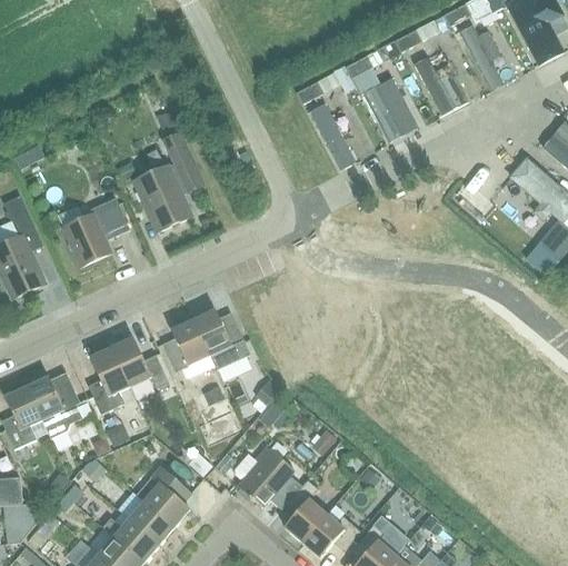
[(518,0),(506,7),(536,66),(561,52),(546,23),(560,16),(551,0),(546,0),(537,5),(534,0),(518,0)]
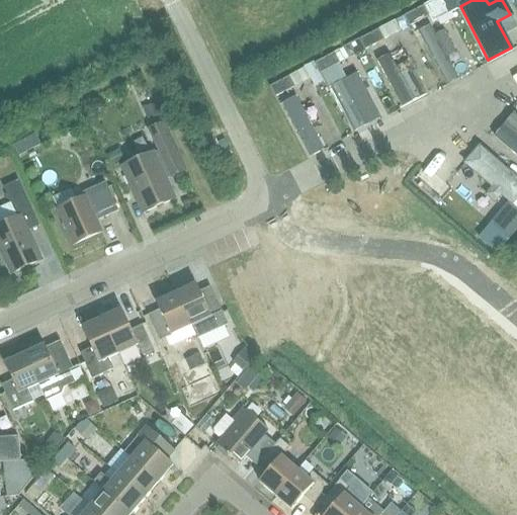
[(409,24),(429,13),(423,3),(404,13),(409,24)]
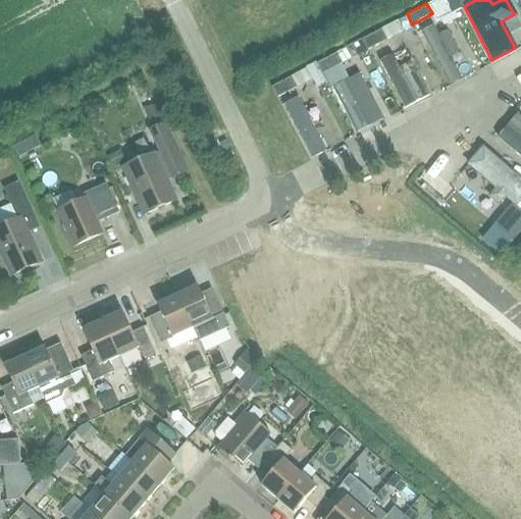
[(386,38),(381,27),(361,38),(367,48),(386,38)]
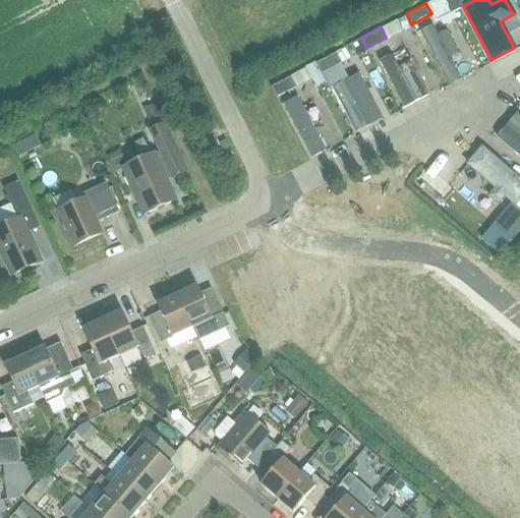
[(432,26),(417,35),(441,81),(457,73),(432,26)]
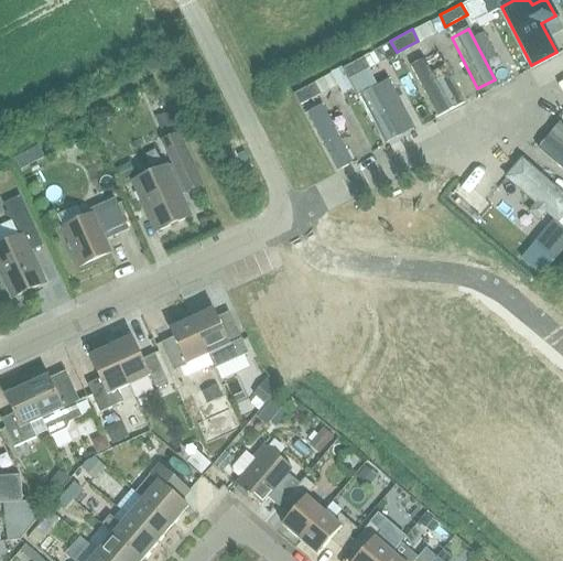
[(390,41),(380,45),(387,57),(397,52),(390,41)]
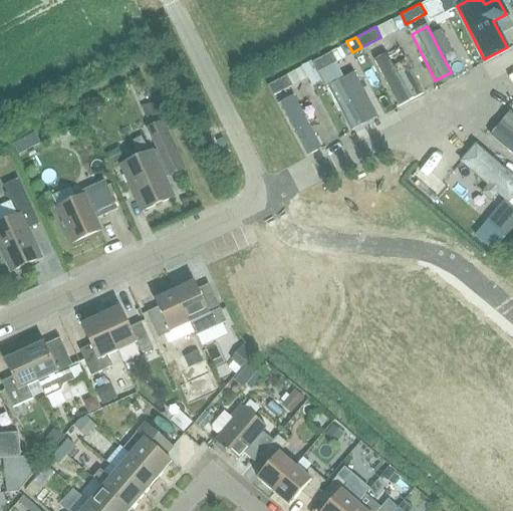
[(336,60),(331,50),(311,60),(317,70),(336,60)]
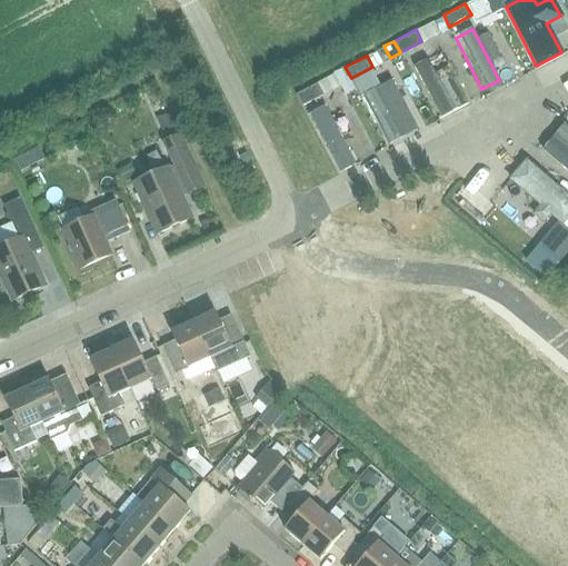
[(428,63),(414,70),(435,116),(449,109),(428,63)]
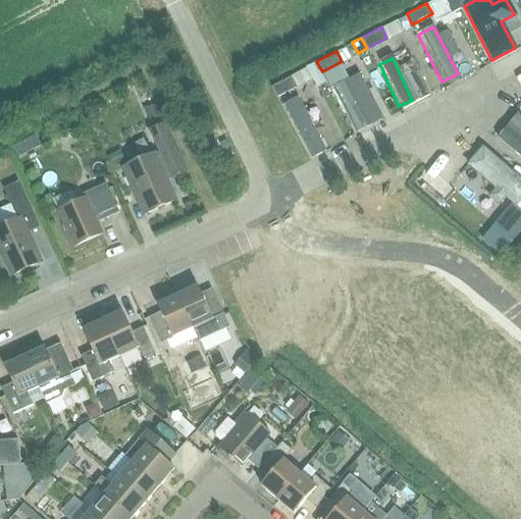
[(277,96),(297,85),(291,74),(271,85),(277,96)]
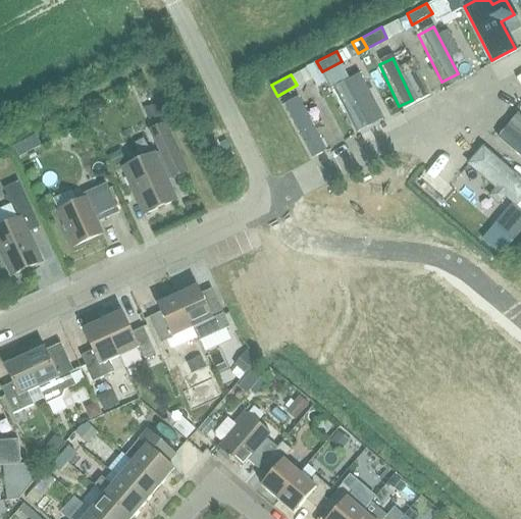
[(344,74),(327,83),(352,131),(368,122),(344,74)]
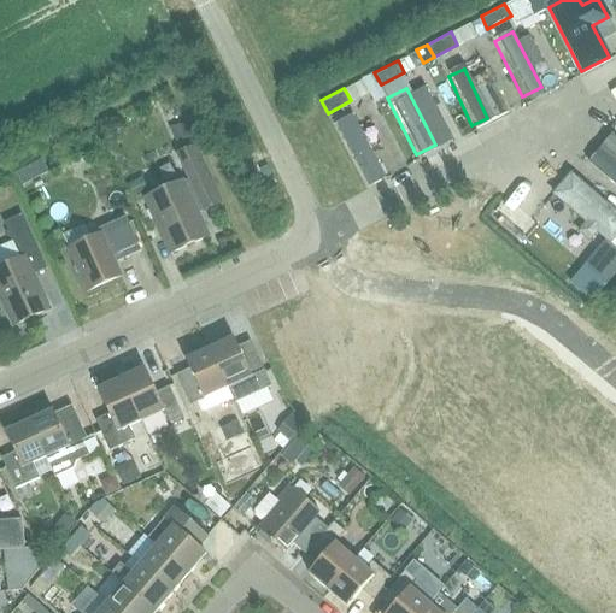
[(362,107),(334,121),(365,186),(393,172),(362,107)]
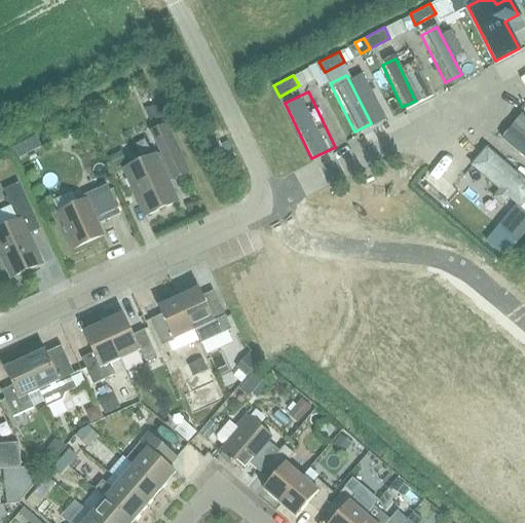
[(161,113),(156,101),(147,106),(152,117),(161,113)]
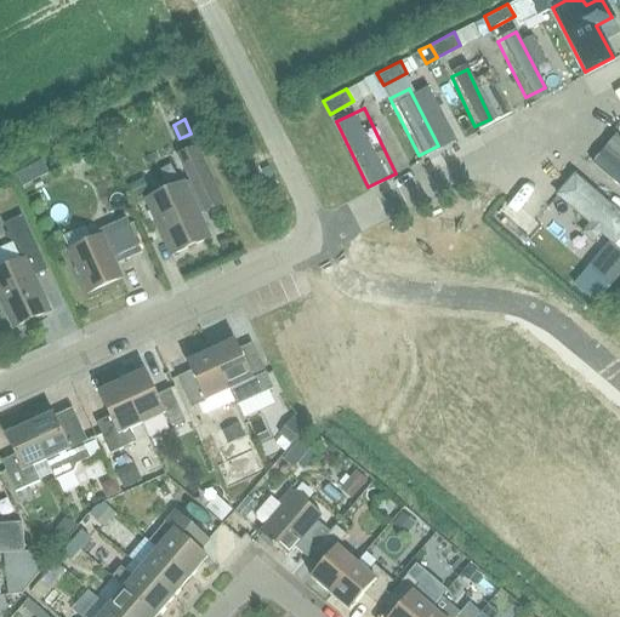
[(619,135),(615,132),(595,156),(619,176),(619,135)]
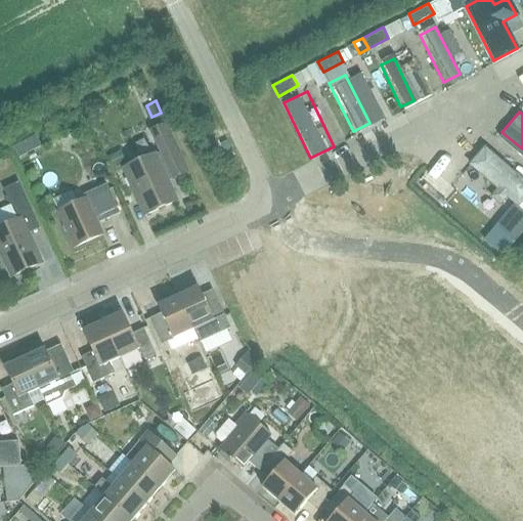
[(155,153),(123,167),(144,213),(176,199),(167,179),(187,170),(166,123),(150,129),(161,150),(156,153),(155,153)]
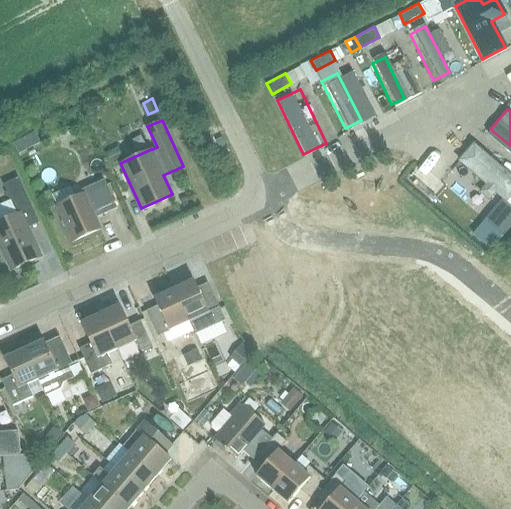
[(510,190),(510,172),(475,141),(460,158),(486,181),(482,186),(491,193),(495,188),(506,197),(510,190)]
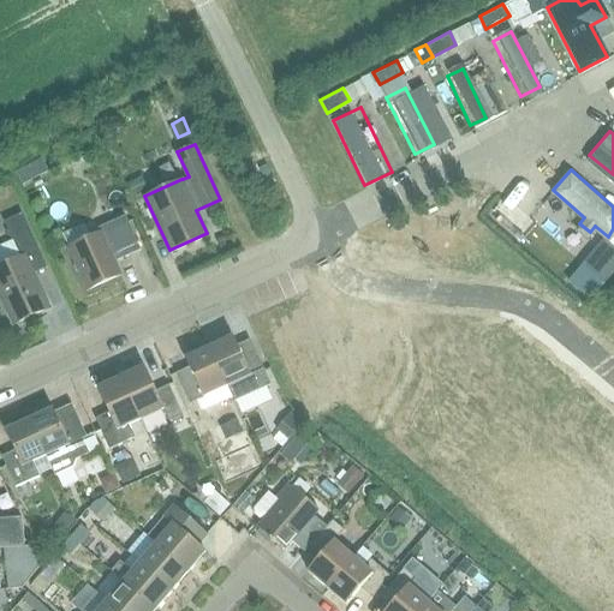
[(142,174),(124,183),(130,196),(148,187),(142,174)]
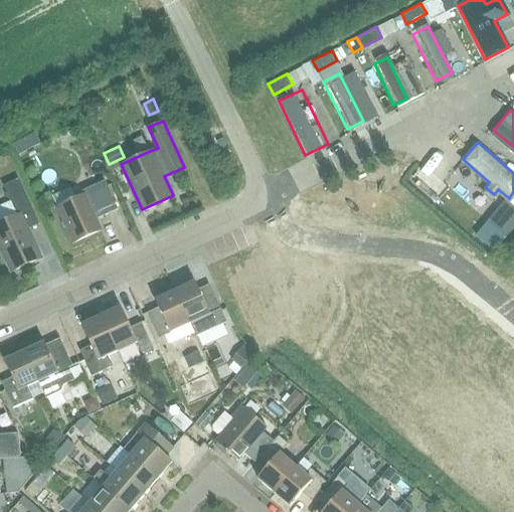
[(415,153),(406,168),(420,177),(430,162),(415,153)]
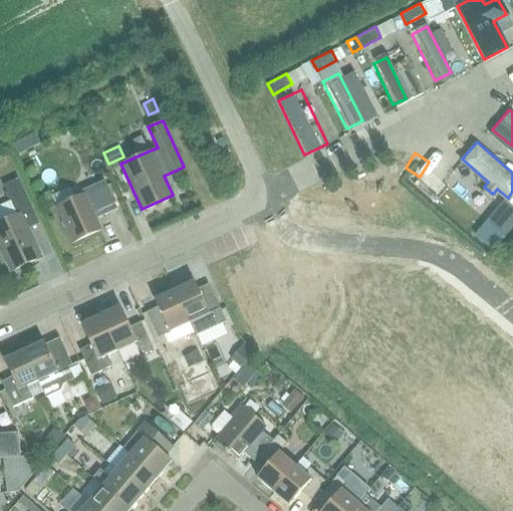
[(90,158),(87,164),(88,170),(94,173),(100,172),(104,166),(102,160),(97,157),(90,158)]
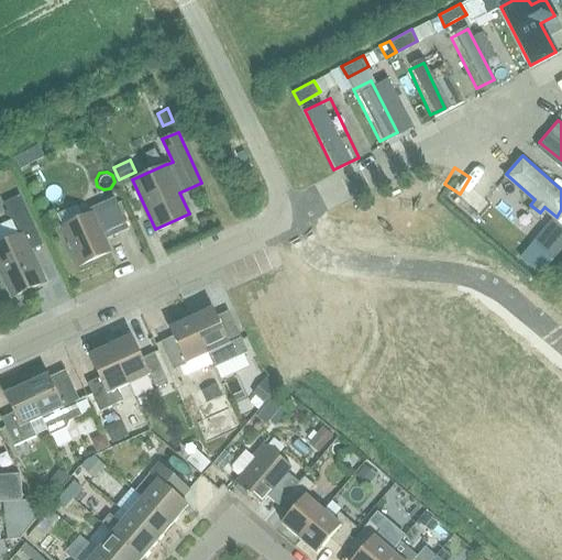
[(20,194),(3,200),(17,230),(33,223),(20,194)]
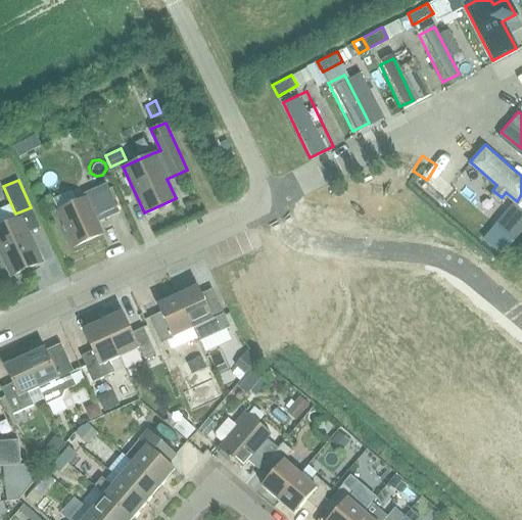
[(63,222),(62,225),(64,229),(67,230),(75,244),(102,232),(96,219),(105,215),(106,217),(120,210),(105,181),(83,192),(85,197),(58,209),(63,222)]
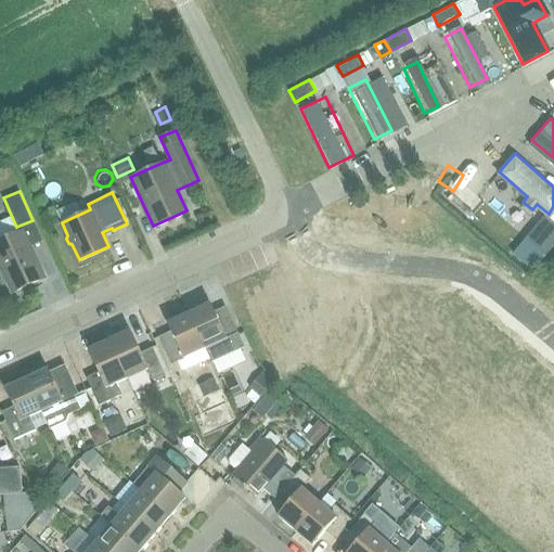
[(0,226),(12,221),(9,210),(0,214),(0,226)]
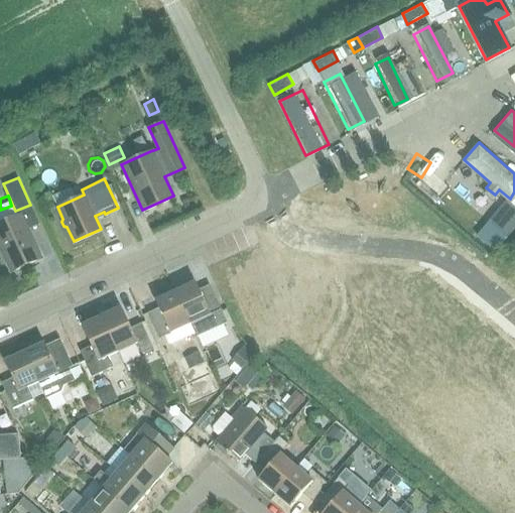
[(514,204),(507,197),(488,219),(506,234),(514,223),(514,204)]
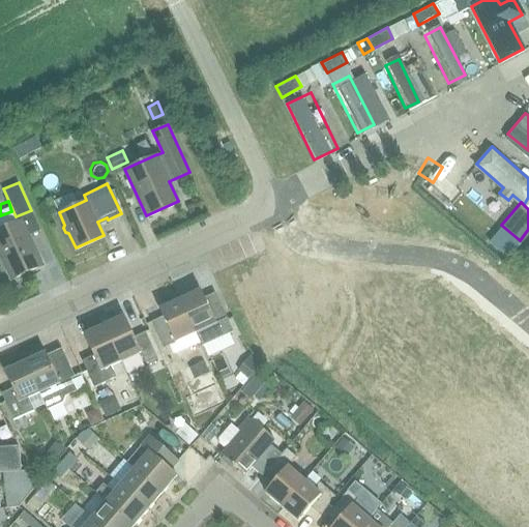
[(0,253),(11,277),(41,263),(22,218),(0,229),(0,253)]
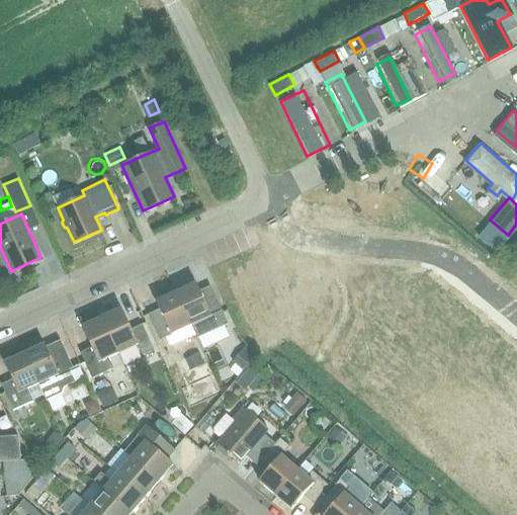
[(176,291),(190,324),(196,336),(228,322),(210,284),(199,289),(196,282),(176,291)]
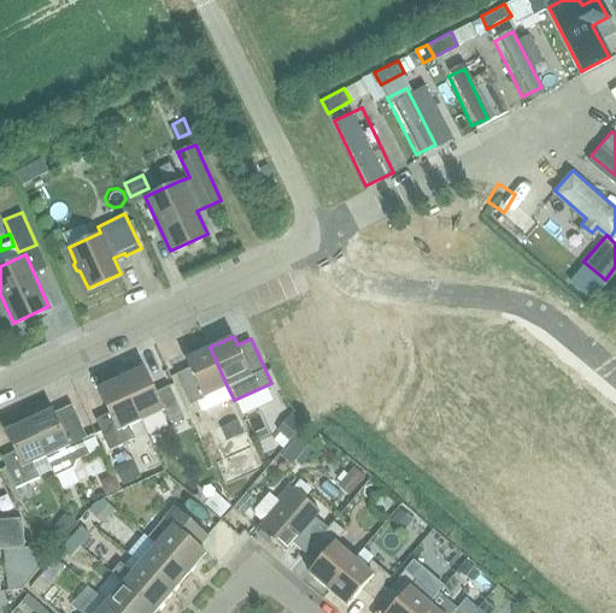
[(227,385),(210,347),(186,358),(189,366),(176,372),(191,402),(195,400),(199,408),(204,410),(210,408),(233,398),(227,385)]
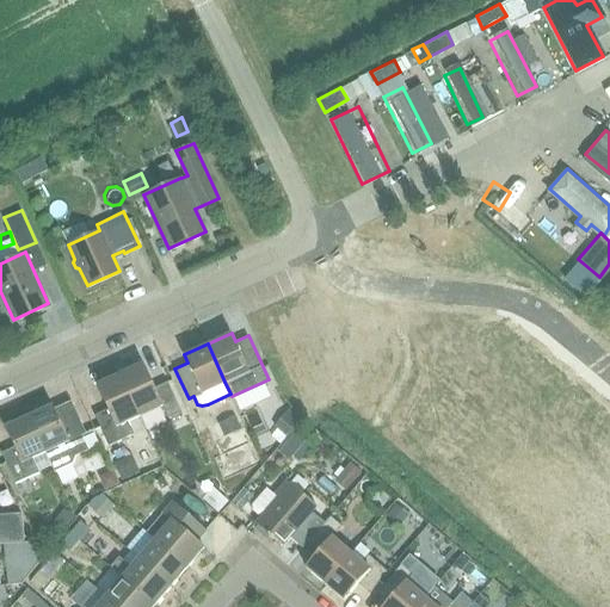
[(143,363),(119,373),(139,414),(162,404),(167,416),(182,410),(167,381),(154,386),(143,363)]
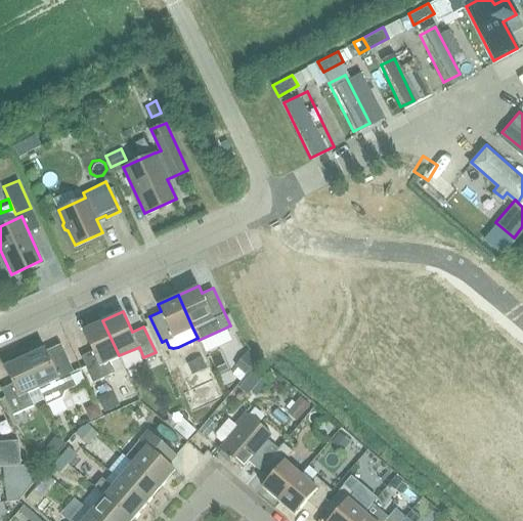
[(119,355),(102,320),(83,330),(92,350),(81,355),(93,381),(115,371),(110,360),(119,355)]
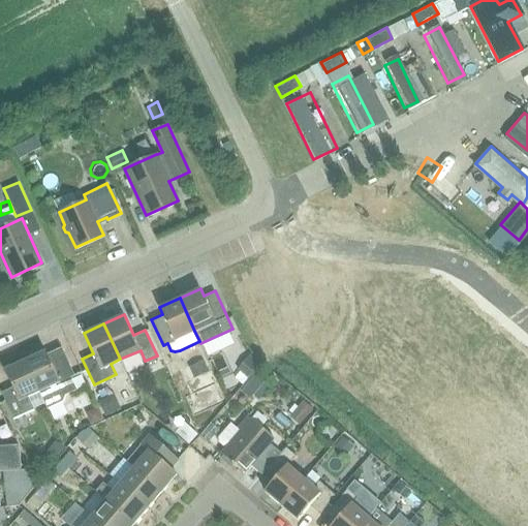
[(25,360),(39,391),(48,407),(62,400),(64,394),(76,389),(64,362),(53,367),(45,350),(25,360)]
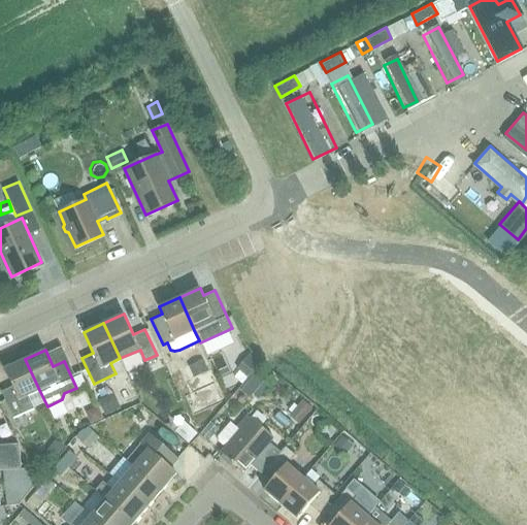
[(251,350),(237,367),(246,374),(259,359),(251,350)]
